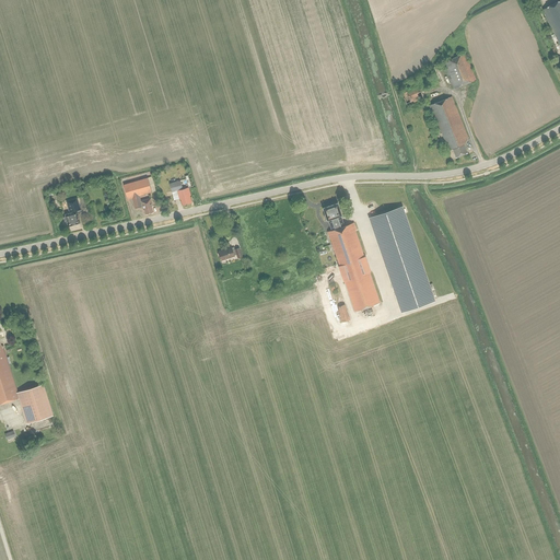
[(559,0),(543,9),(559,44),(559,46),(559,0)]
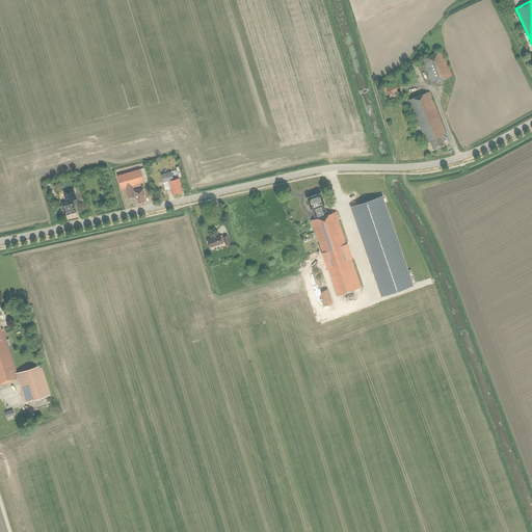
[(431,84),(451,77),(442,51),(421,59),(431,84)]
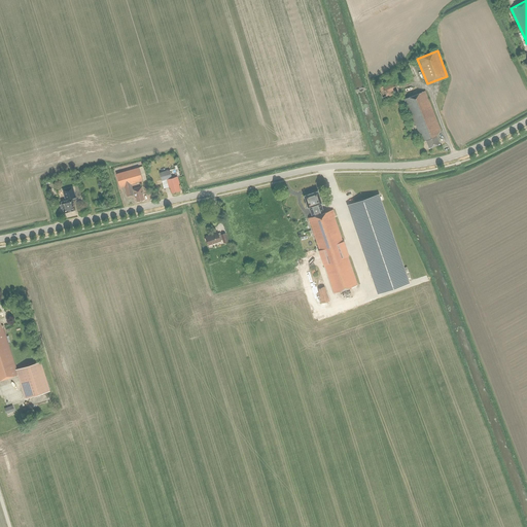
[(384,100),(398,94),(394,83),(379,90),(384,100)]
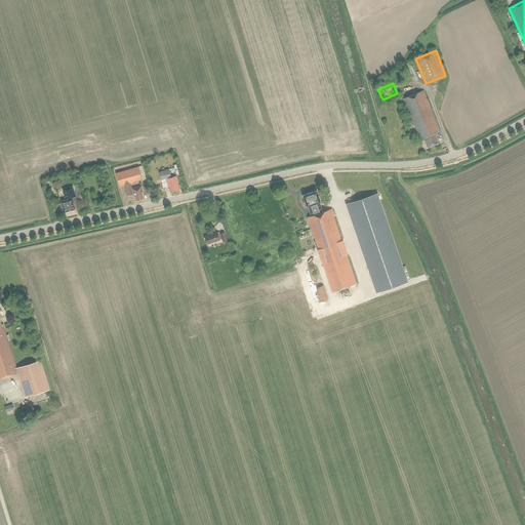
[(435,135),(438,130),(422,91),(402,99),(412,125),(413,125),(416,134),(418,133),(420,142),(423,139),(427,148),(438,144),(435,135)]
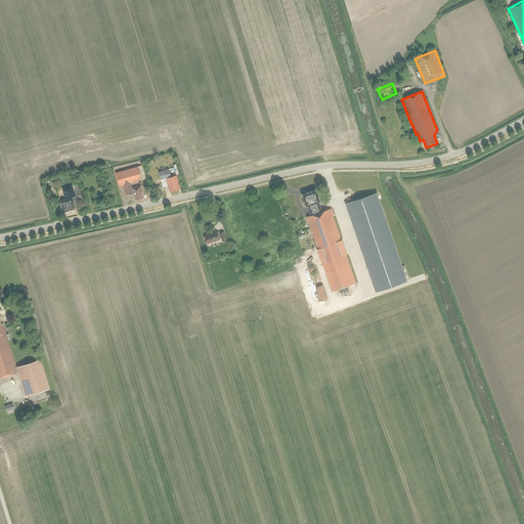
[(141,166),(131,169),(116,173),(120,186),(124,185),(126,195),(133,193),(134,197),(135,197),(136,201),(143,199),(142,193),(143,193),(141,186),(132,188),(130,183),(145,179),(141,166)]
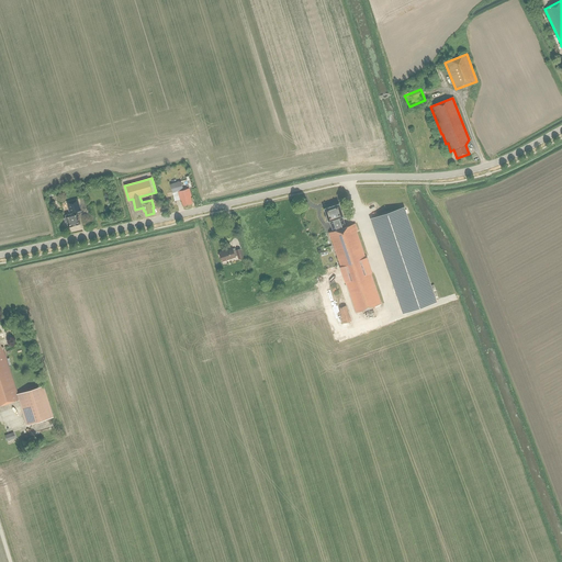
[(183,206),(191,204),(190,198),(191,198),(189,189),(183,191),(181,182),(170,186),(172,193),(178,192),(180,201),(181,200),(183,206)]
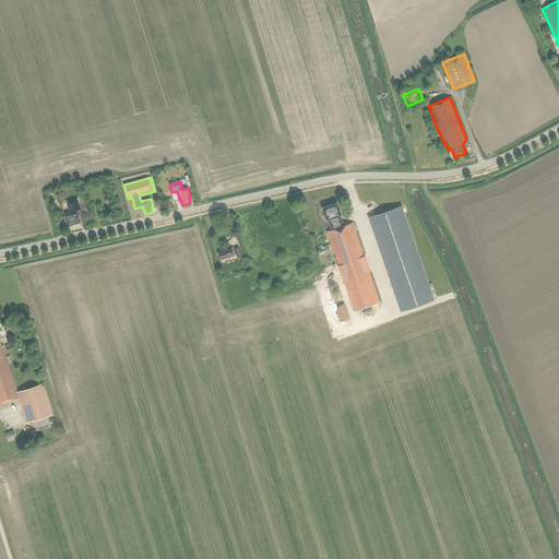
[(76,212),(80,211),(76,199),(66,202),(69,213),(64,215),(66,217),(63,218),(64,222),(67,222),(68,226),(80,223),(76,212)]
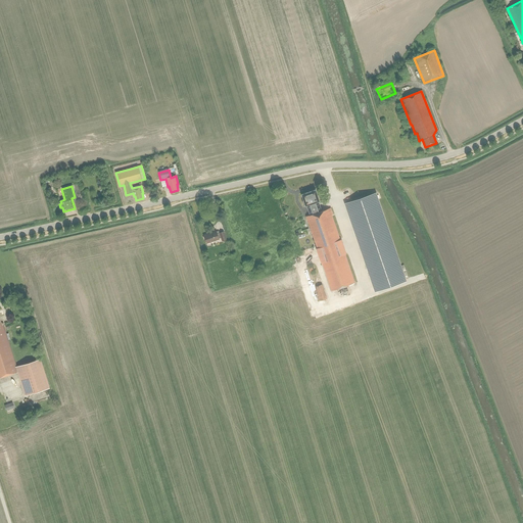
[(331,291),(355,283),(332,216),(333,215),(331,208),(322,211),(319,201),(320,201),(316,189),(301,194),(303,200),(303,202),(304,205),(306,205),(311,216),(306,217),(331,291)]
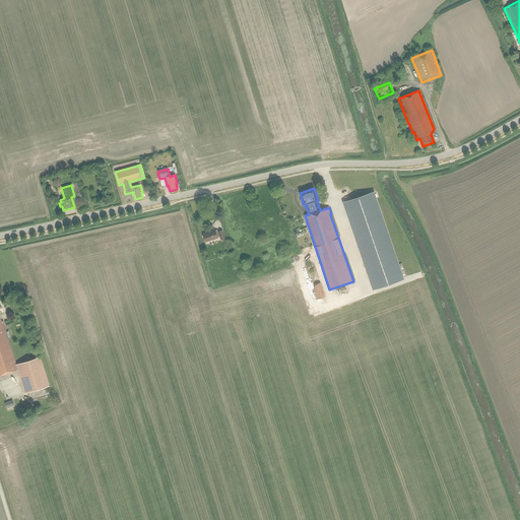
[(374,194),(346,203),(374,287),(401,278),(374,194)]
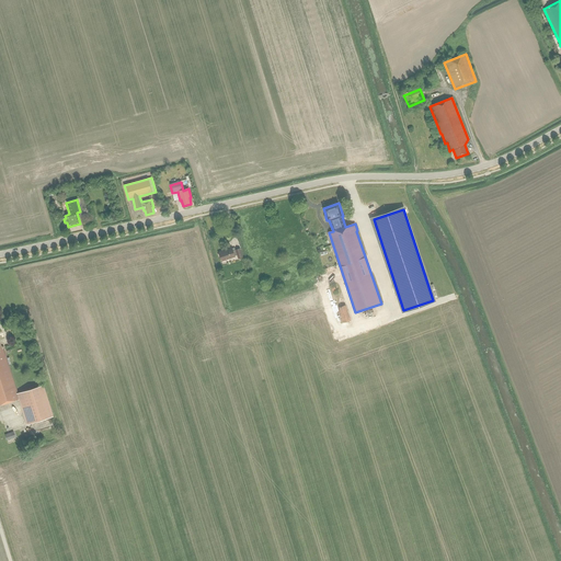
[(239,259),(243,258),(240,248),(236,250),(233,251),(232,248),(219,252),(221,262),(236,256),(236,255),(238,254),(239,259)]
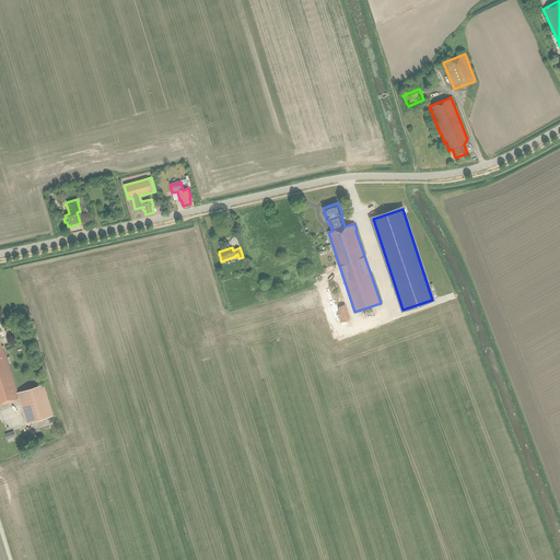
[(346,304),(337,307),(342,323),(350,319),(346,304)]
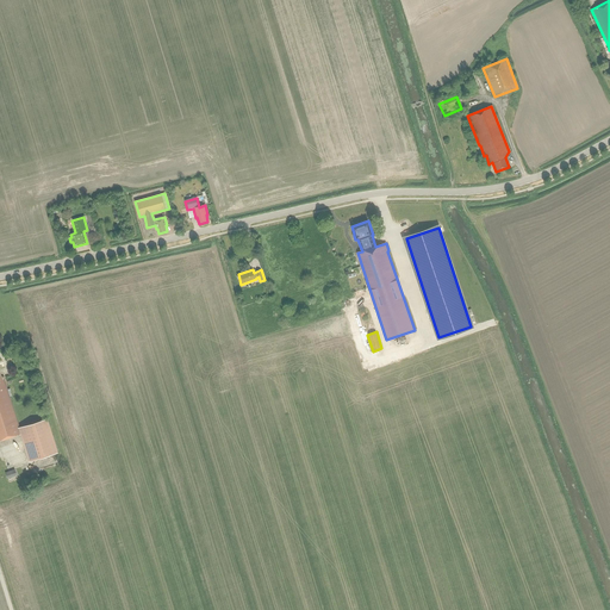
[(10,388),(8,390),(4,377),(1,377),(0,371),(0,441),(22,435),(10,397),(12,396),(10,388)]
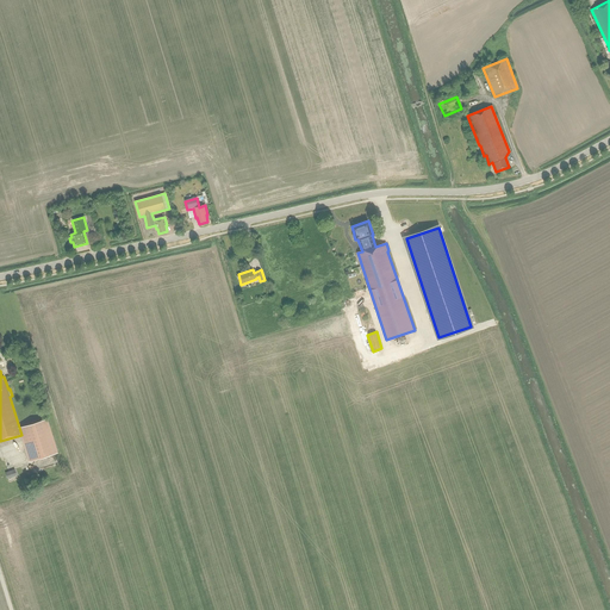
[(30,464),(58,454),(48,421),(20,429),(30,464)]
